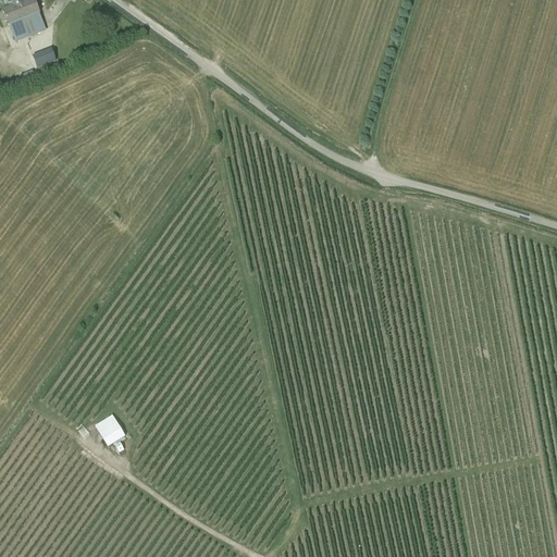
[(0,0),(0,4),(2,10),(1,11),(8,27),(9,26),(12,35),(15,42),(46,31),(41,23),(38,13),(39,13),(34,0),(31,0),(25,2),(24,0),(0,0)]
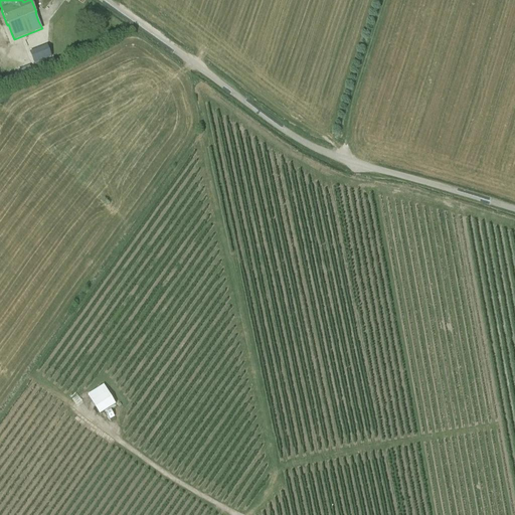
[(45,47),(29,55),(34,66),(51,58),(45,47)]
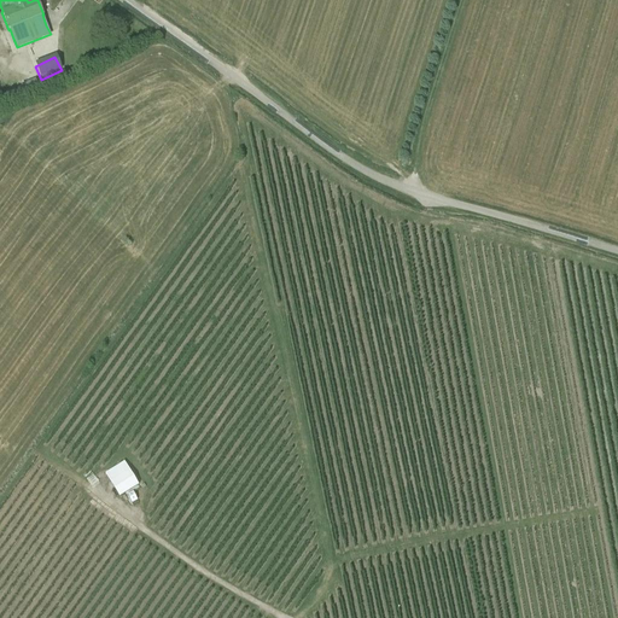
[(35,82),(29,86),(23,88),(27,94),(33,92),(38,89),(35,82)]
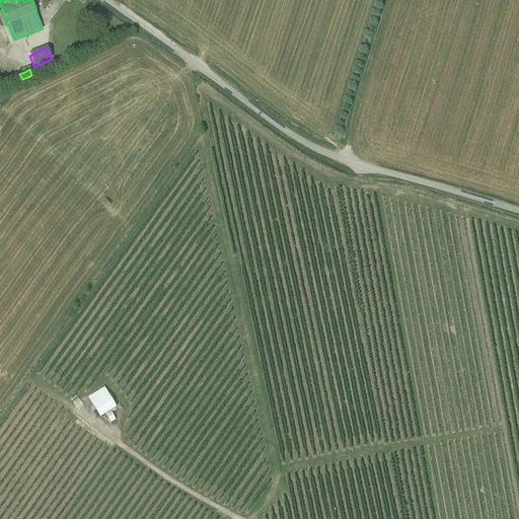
[(100,418),(117,408),(104,387),(88,397),(100,418)]
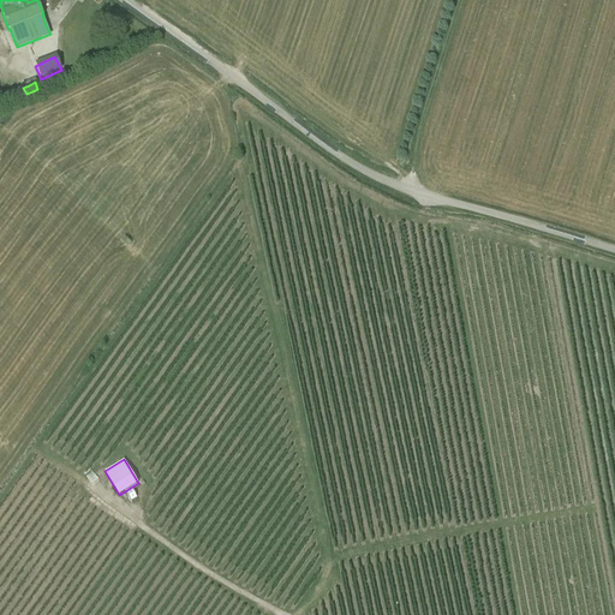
[(126,493),(131,501),(137,499),(132,490),(126,493)]
